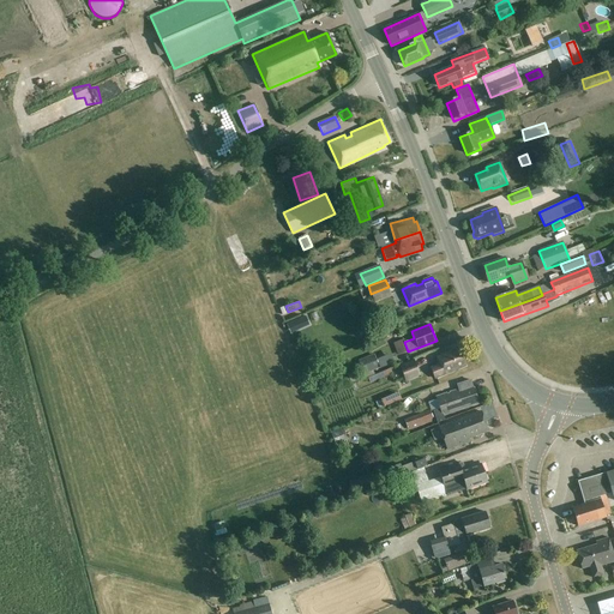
[(435,357),(438,365),(429,367),(434,378),(462,366),(456,351),(443,356),(441,355),(435,357)]
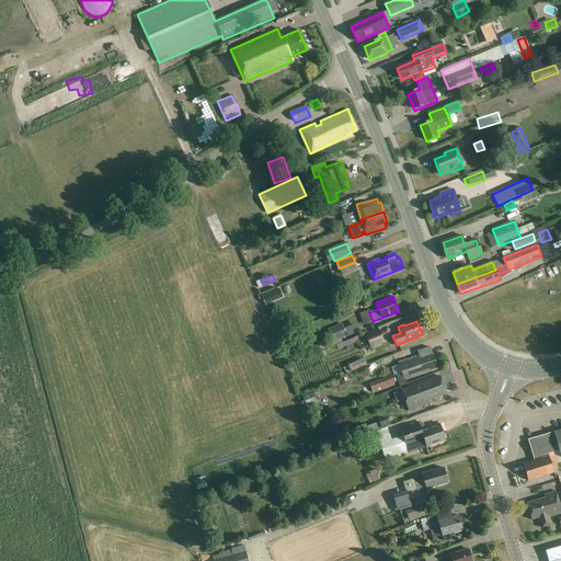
[(342,324),(328,330),(333,343),(347,336),(347,335),(344,328),(343,327),(342,324)]
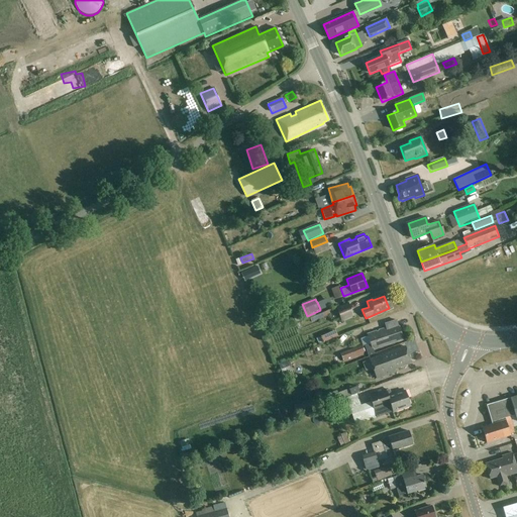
[(329,299),(317,304),(320,310),(320,311),(331,306),(329,299)]
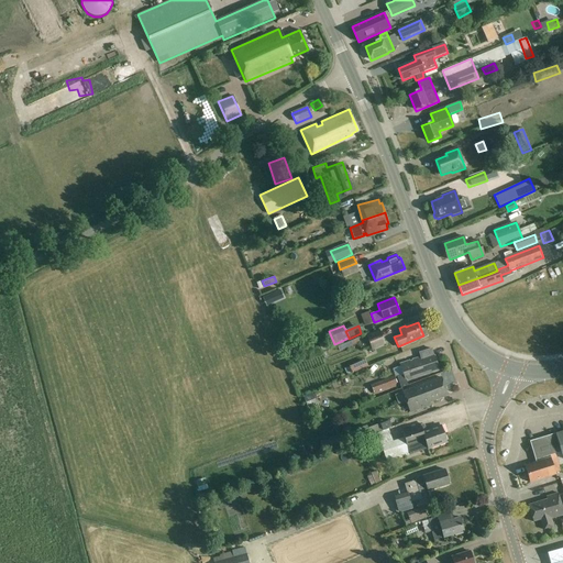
[(366,337),(372,350),(385,344),(379,331),(366,337)]
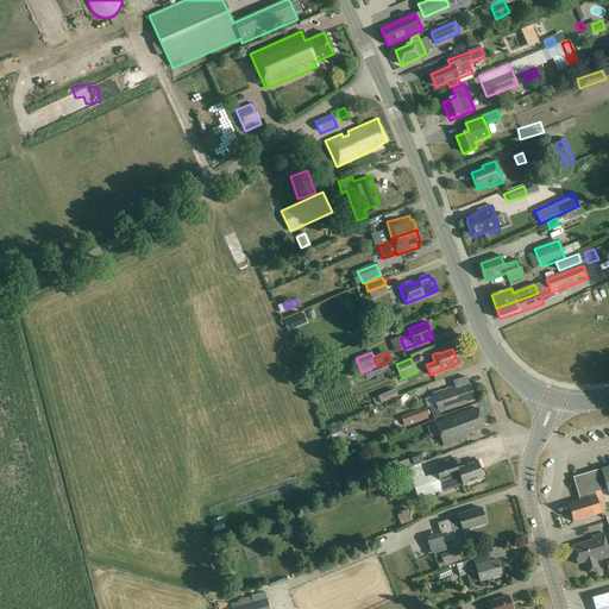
[(434,397),(426,400),(428,407),(429,407),(433,418),(440,415),(438,410),(473,400),(466,376),(452,381),(454,385),(433,391),(434,397)]
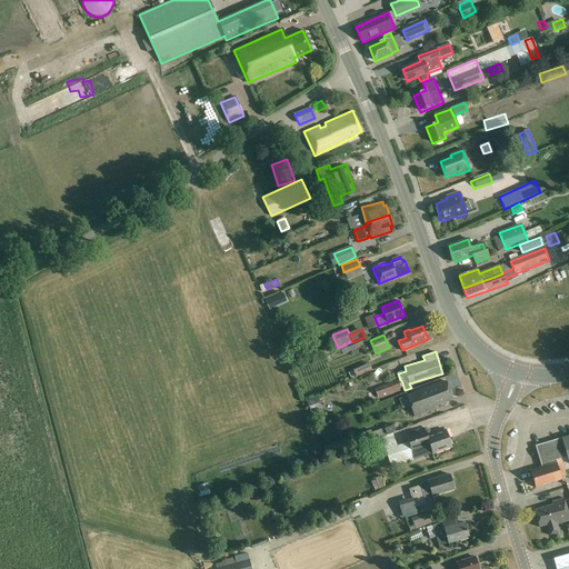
[(362,377),(379,370),(376,362),(360,369),(362,377)]
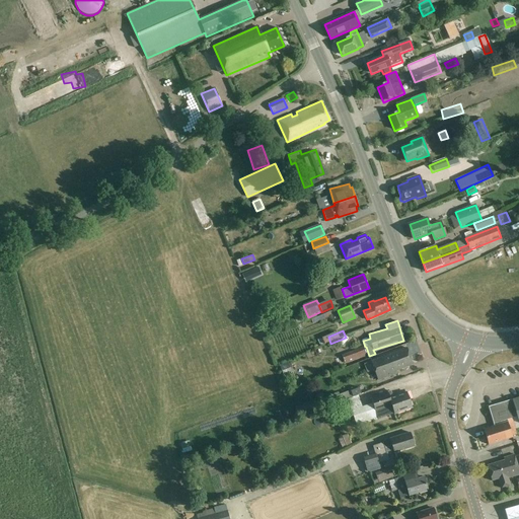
[(346,365),(368,356),(364,347),(342,356),(346,365)]
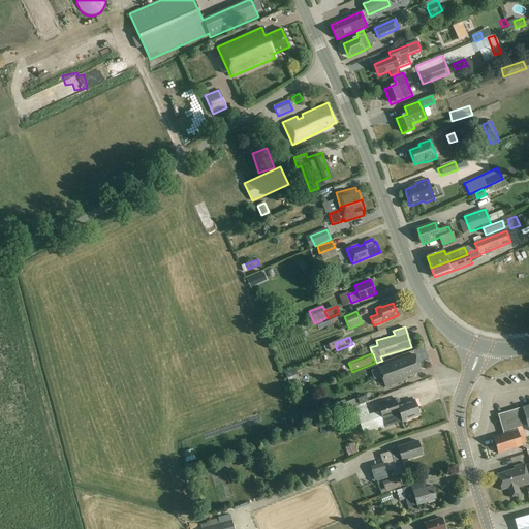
[(381,375),(418,362),(415,353),(378,367),(381,375)]
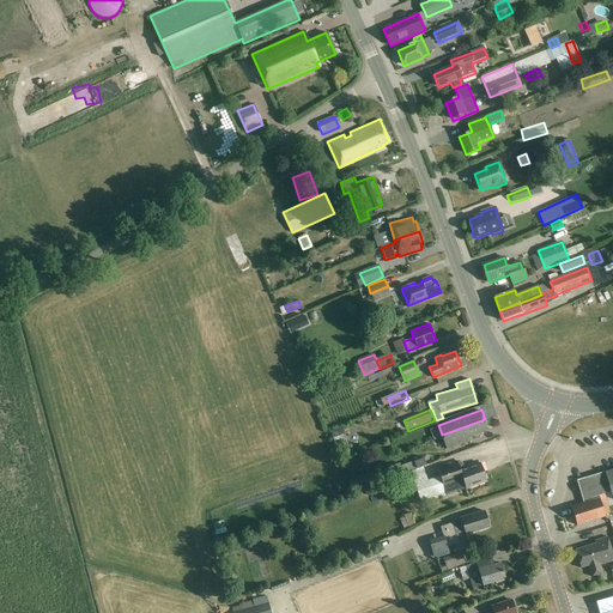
[(485,419),(442,435),(447,448),(471,439),(469,436),(489,430),(485,419)]
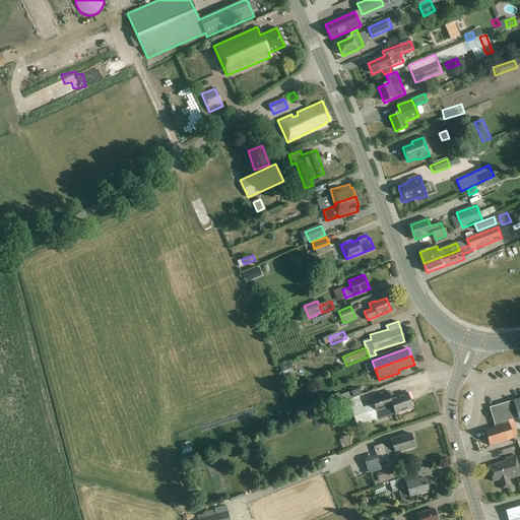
[(285,377),(293,374),(288,363),(280,366),(285,377)]
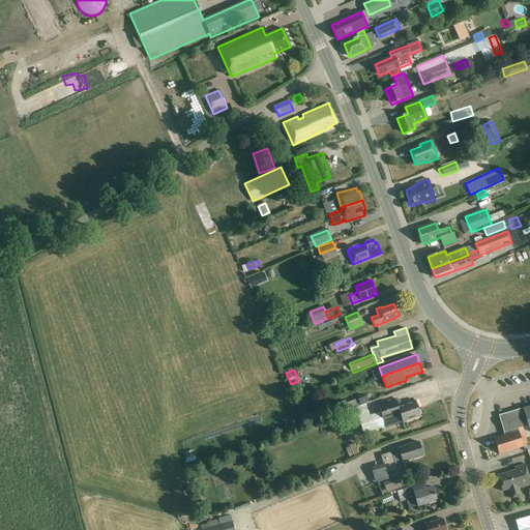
[(358,400),(360,405),(365,403),(369,402),(366,395),(358,400)]
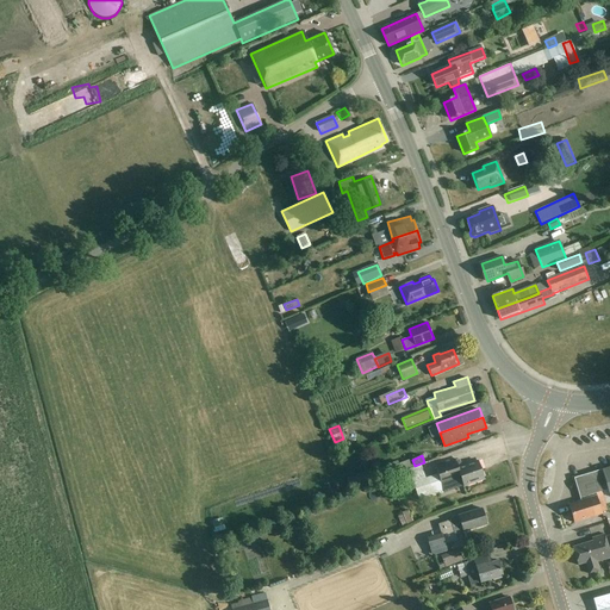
[(425,478),(421,464),(415,466),(410,467),(411,468),(409,470),(414,483),(415,483),(422,500),(484,479),(478,460),(461,466),(459,459),(436,466),(439,474),(425,478)]
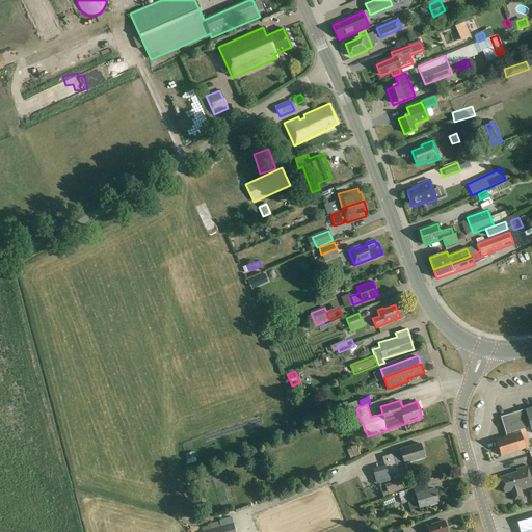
[(353,403),(342,407),(344,414),(356,409),(358,408),(357,407),(357,405),(360,404),(358,401),(353,403)]
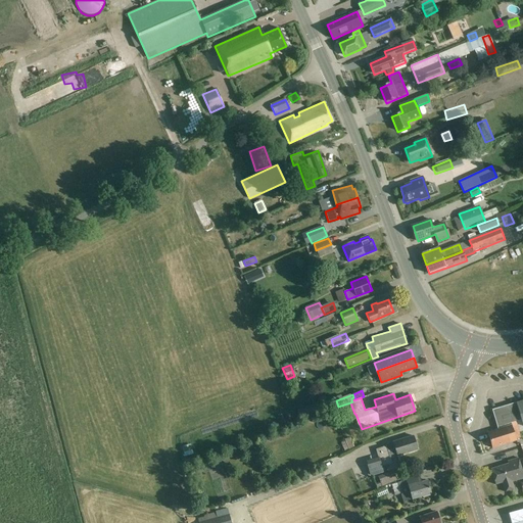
[(522,453),(522,454),(522,455),(522,401),(517,403),(517,406),(494,412),(500,429),(513,425),(512,423),(522,420),(522,423),(522,453)]
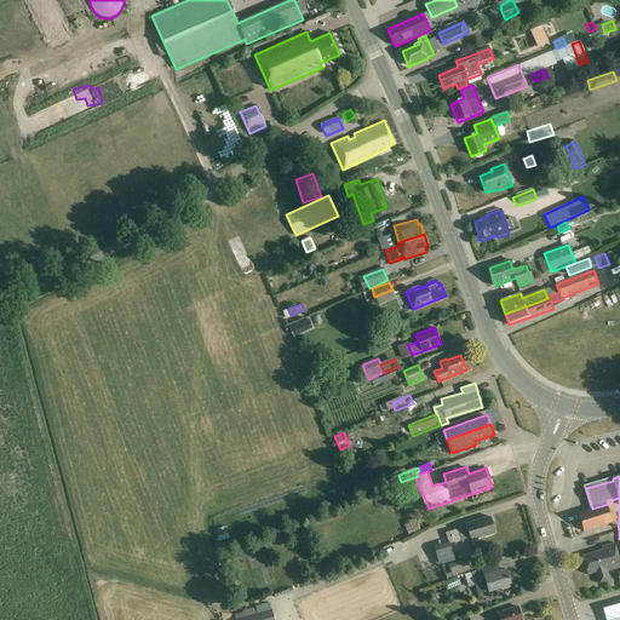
[(357,500),(380,491),(375,478),(352,488),(357,500)]
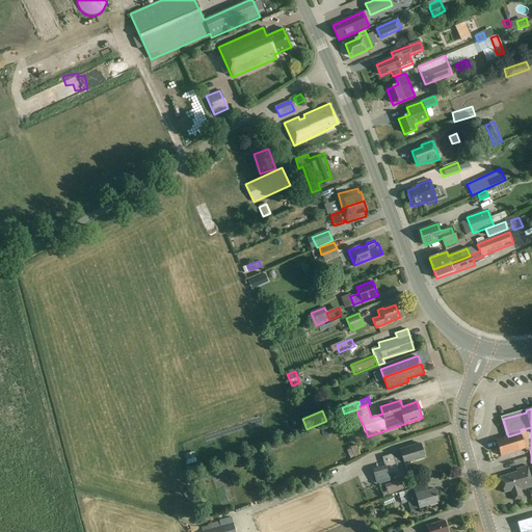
[(430,441),(449,432),(447,425),(427,433),(430,441)]
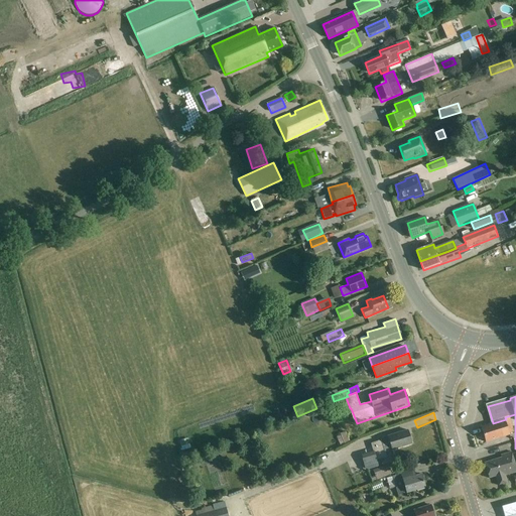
[(512,426),(515,425),(515,417),(515,414),(505,417),(506,419),(493,423),(493,424),(483,426),(487,442),(510,436),(509,434),(514,433),(512,426)]
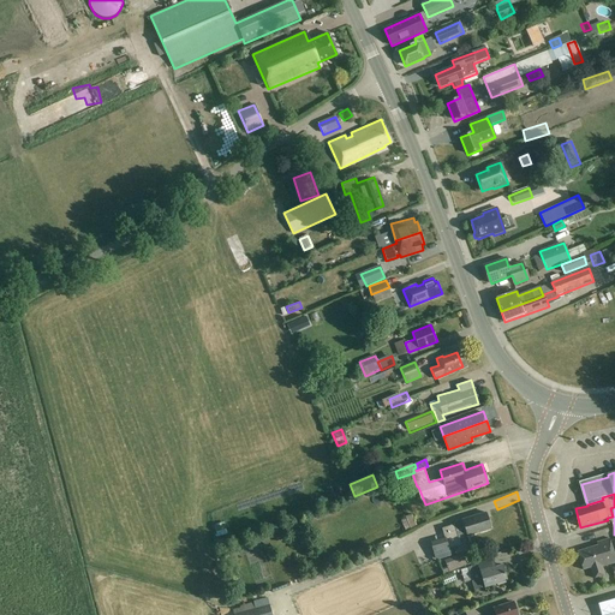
[(446,543),(440,544),(441,545),(434,548),(436,560),(451,555),(448,549),(460,545),(459,538),(467,535),(491,527),(485,511),(463,518),(463,520),(453,524),(454,525),(441,529),(446,543)]
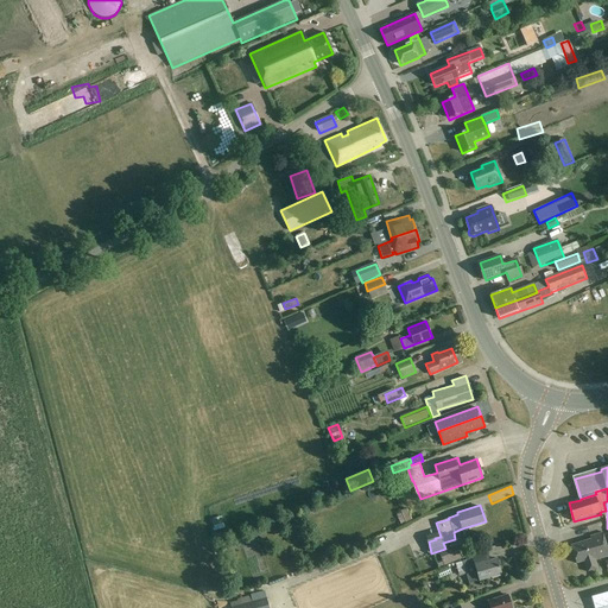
[(406,524),(412,521),(409,510),(401,512),(406,524)]
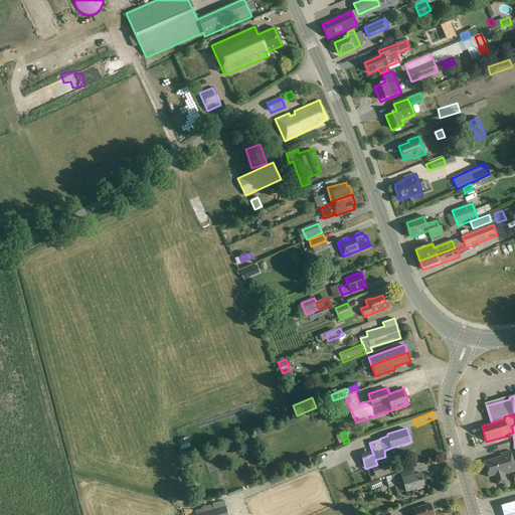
[(506,481),(504,476),(514,472),(514,467),(510,452),(500,455),(501,458),(484,463),(488,478),(494,476),(497,484),(506,481)]
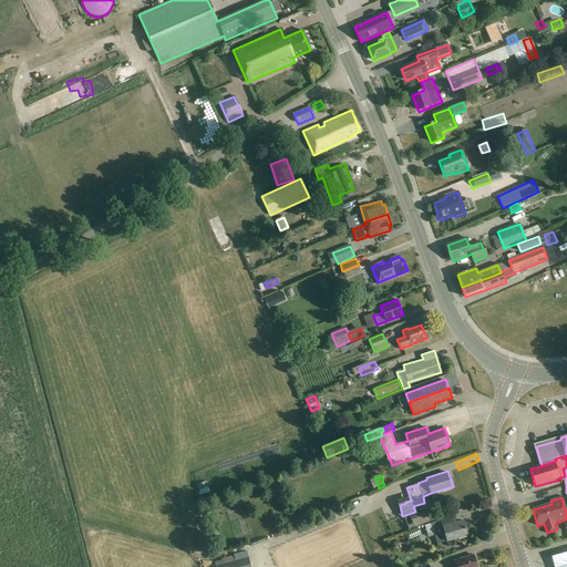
[(456,524),(453,515),(441,518),(442,521),(425,526),(429,537),(435,535),(437,544),(466,535),(463,523),(456,524)]
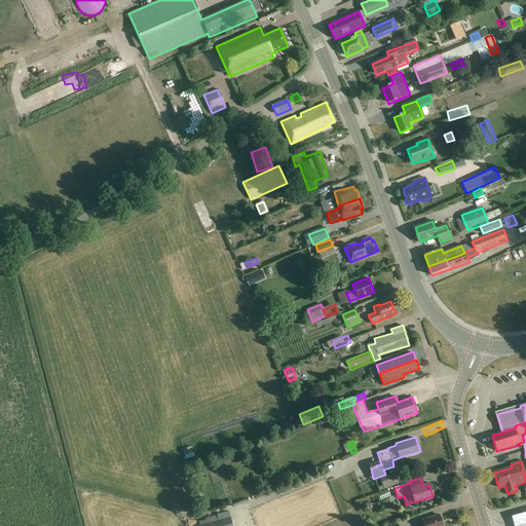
[(525,525),(525,513),(512,517),(514,525),(525,525)]
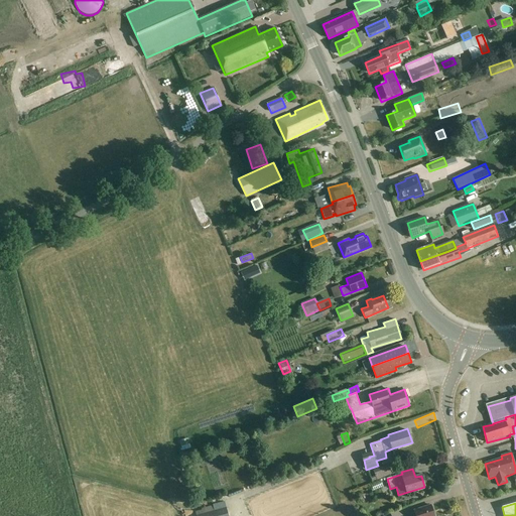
[(196,515),(227,515),(225,504),(196,512),(196,515)]
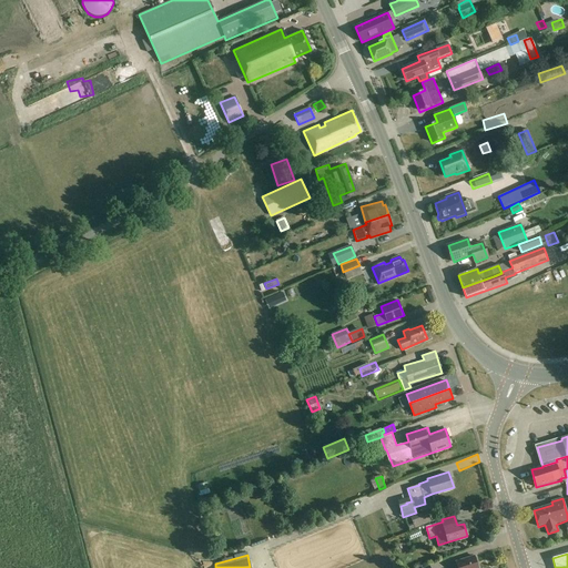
[(478,567),(474,555),(456,560),(458,567),(478,567)]
